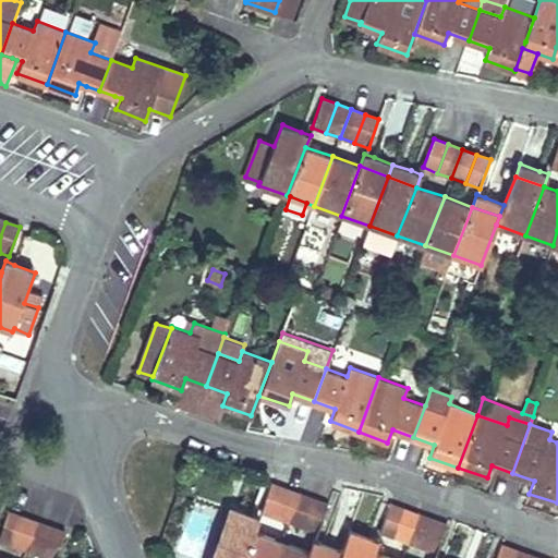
[(286,488),(271,483),(261,513),(275,518),(286,488)]
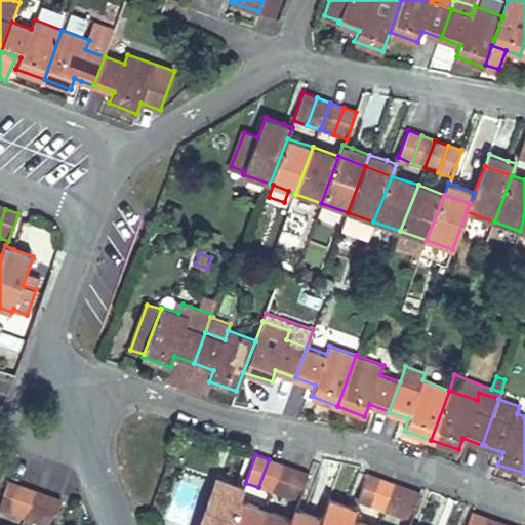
[(282,463),(269,459),(258,487),(272,492),(282,463)]
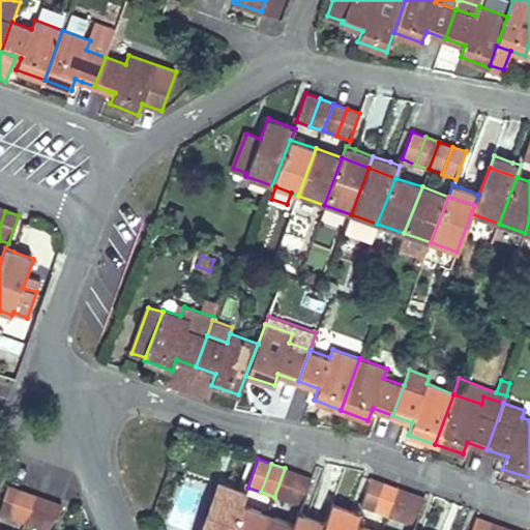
[(298,474),(285,468),(274,497),(288,502),(298,474)]
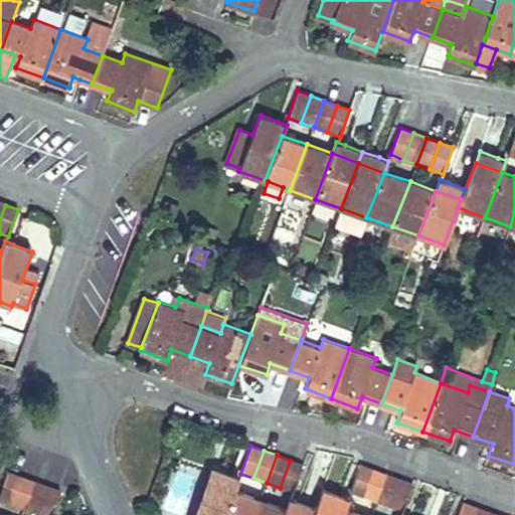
[(303,465),(290,461),(280,488),(293,492),(303,465)]
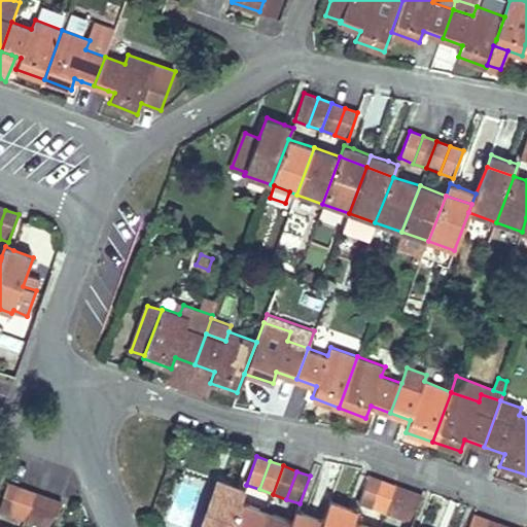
[(382,480),(369,475),(358,503),(372,508),(382,480)]
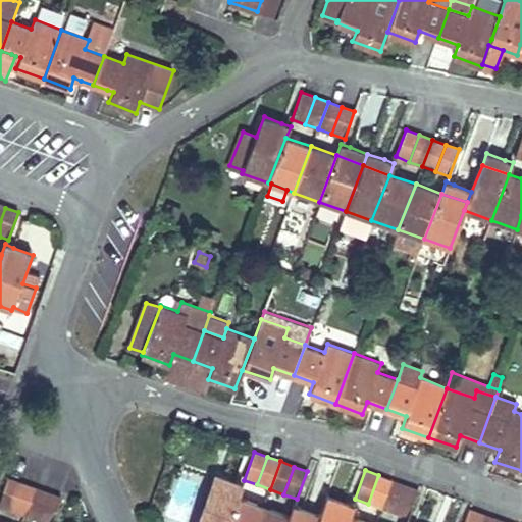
[(392,480),(378,475),(368,504),(382,508),(392,480)]
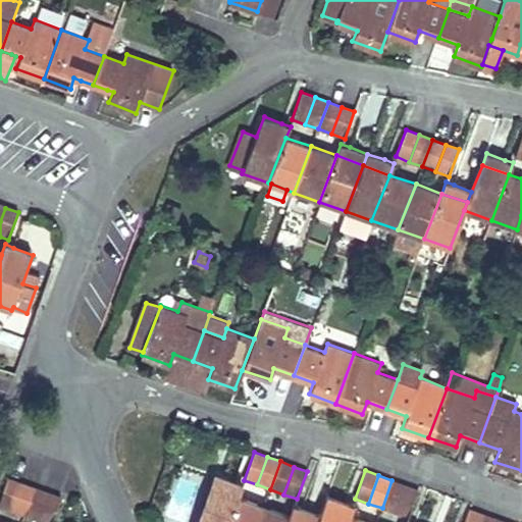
[(235,483),(215,476),(199,521),(228,521),(238,498),(243,485),(235,483)]
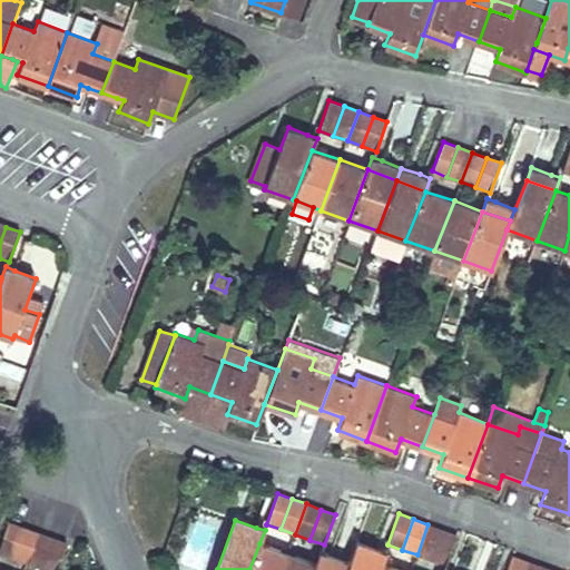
[(9,522),(0,544),(0,551),(13,557),(23,528),(9,522)]
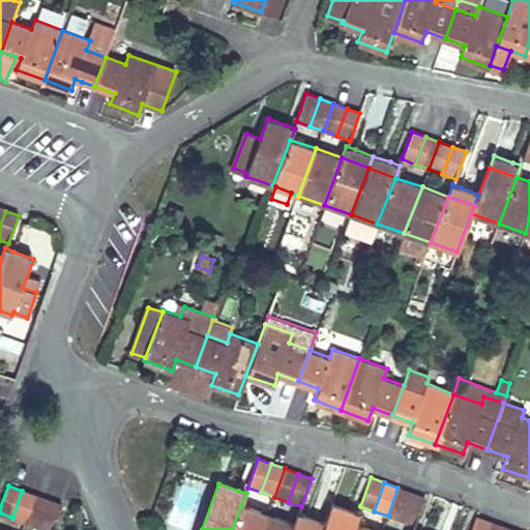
[(398,488),(388,516),(401,521),(412,492),(398,488)]
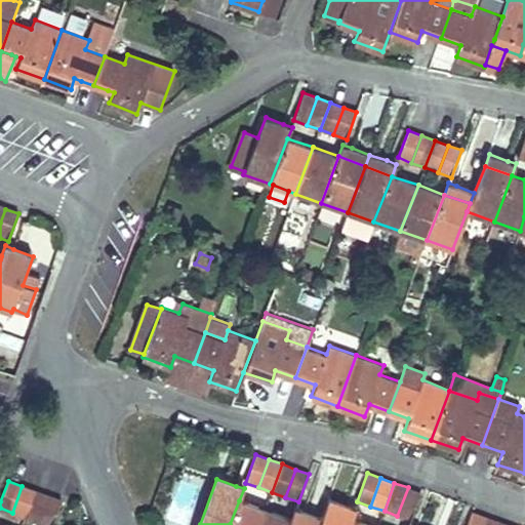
[(22,486),(12,513),(25,517),(35,490),(22,486)]
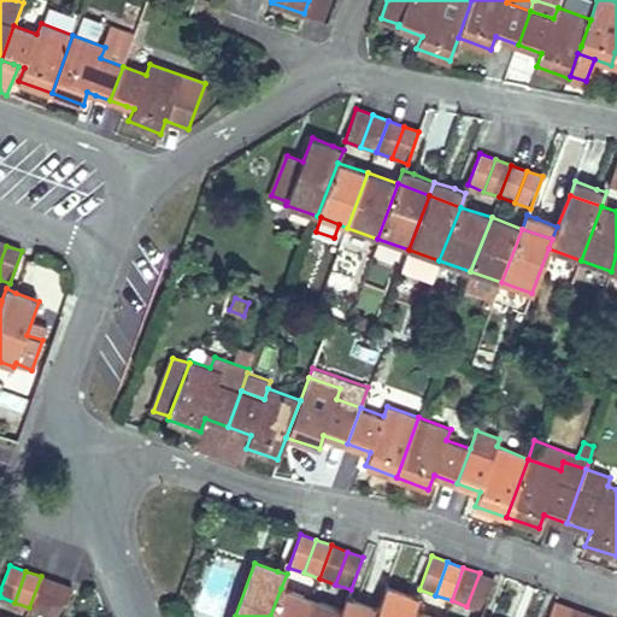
[(480,573),(466,606),(483,612),(495,579),(480,573)]
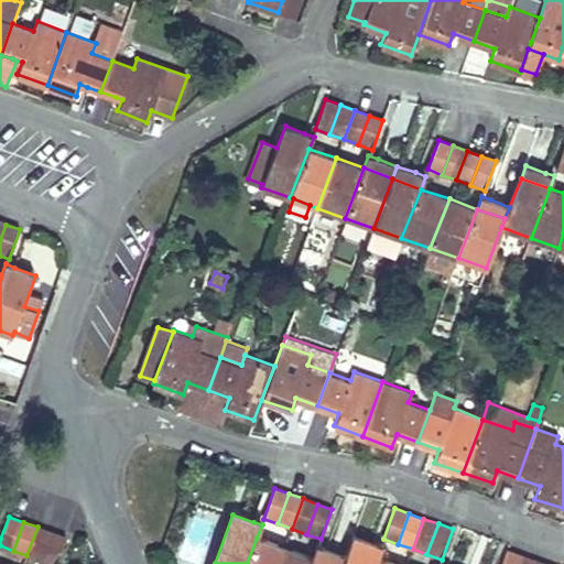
[(38,527),(26,555),(41,562),(52,532),(38,527)]
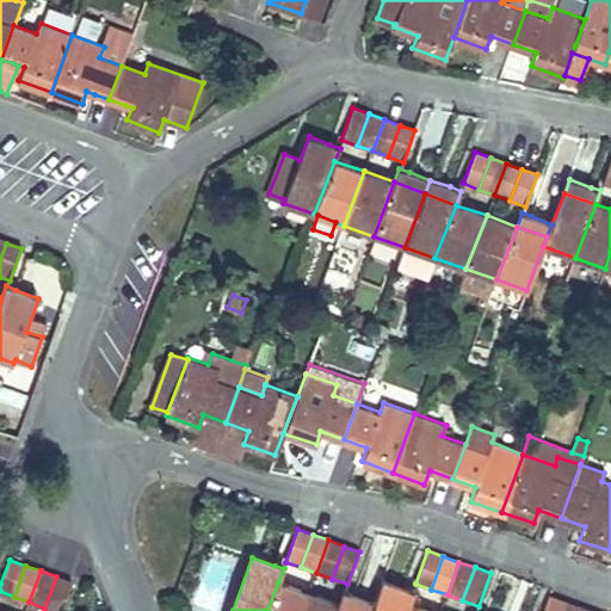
[(56,576),(44,609),(51,610),(60,610),(72,582),(56,576)]
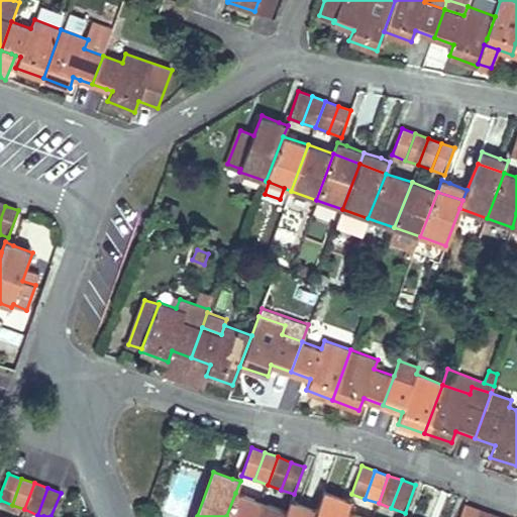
[(324,491),(320,502),(346,512),(350,500),(324,491)]
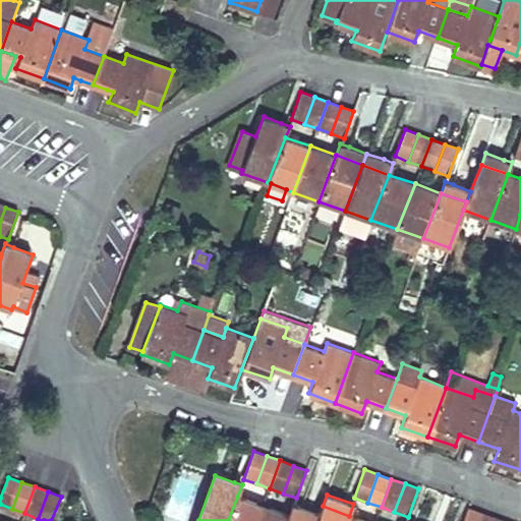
[(256,520),(263,506),(237,497),(228,520),(256,520)]
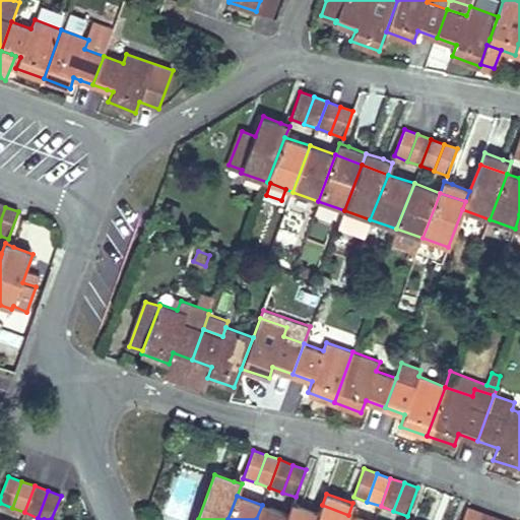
[(304,519),(316,519),(319,512),(301,505),(291,502),(287,514),(304,519)]
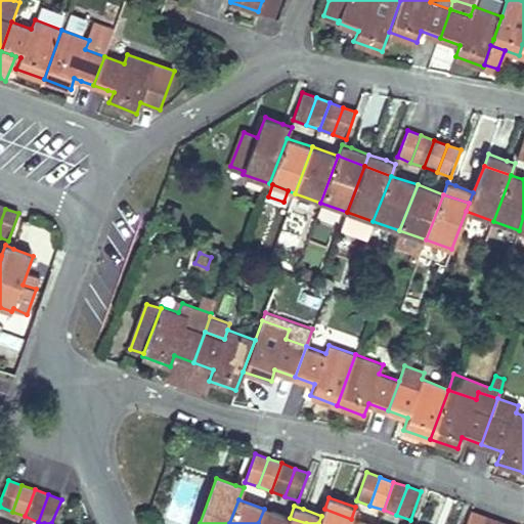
[(287,523),(290,518),(264,509),(258,523),(287,523)]
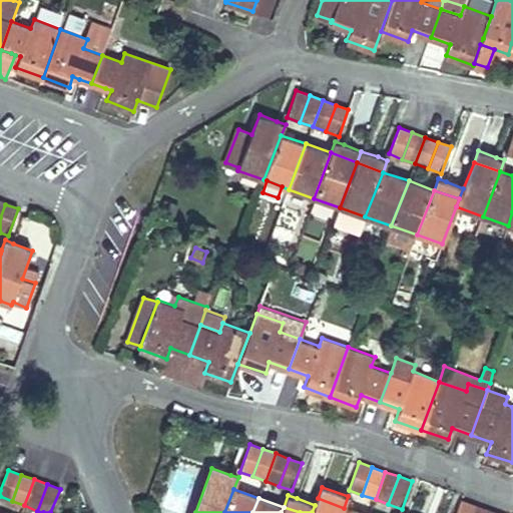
[(341,512),(344,508),(318,498),(315,505),(312,512),(341,512)]
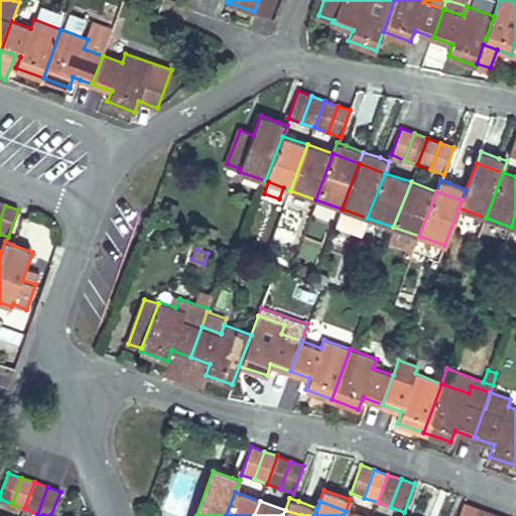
[(464,504),(459,515),(474,515),(477,509),(464,504)]
